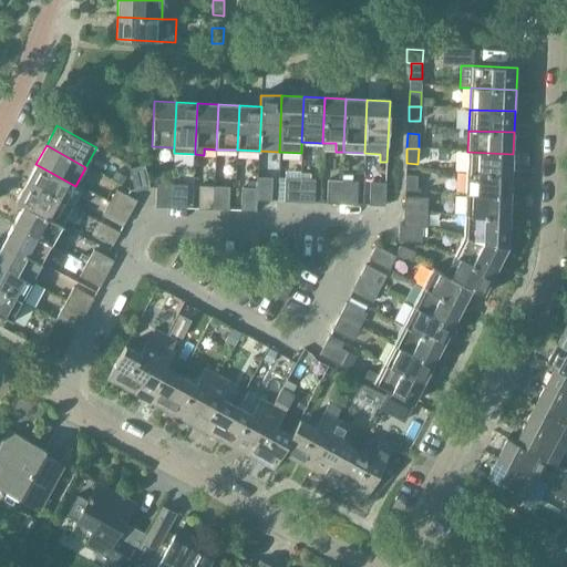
[(467,152),(466,173),(512,175),(513,154),(467,152)]
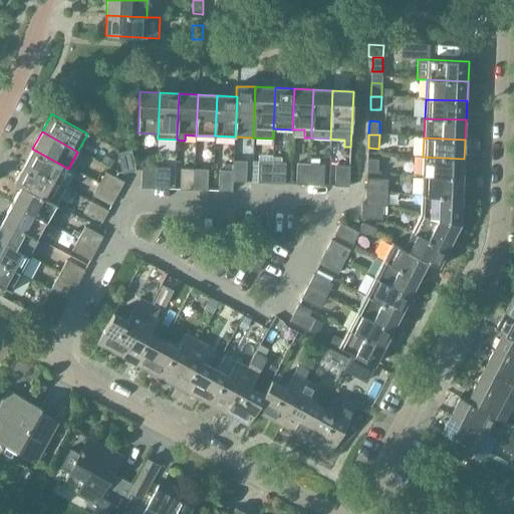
[(32,149),(23,166),(59,186),(65,189),(75,170),(69,167),(68,169),(32,149)]
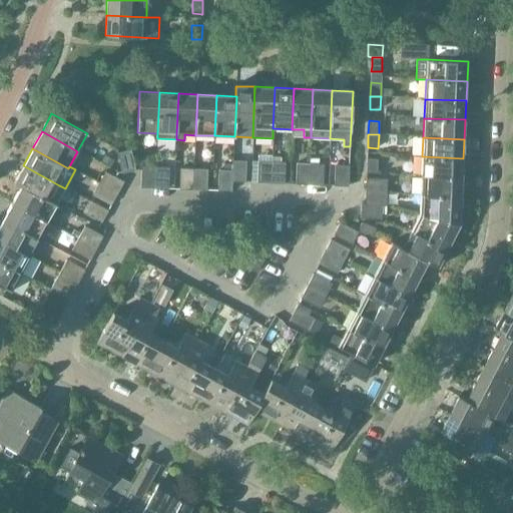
[(130,150),(117,153),(122,173),(135,170),(130,150)]
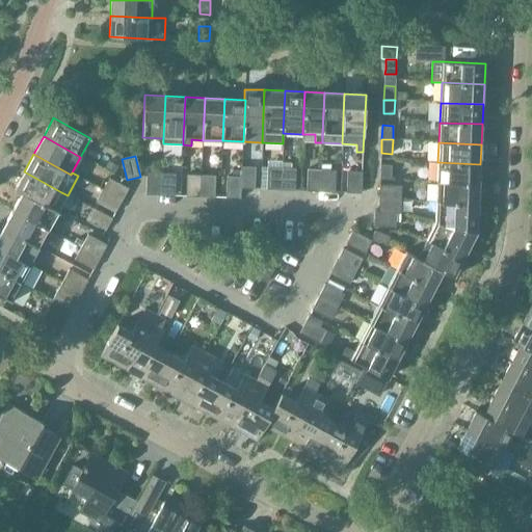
[(109,161),(106,167),(114,173),(117,166),(109,161)]
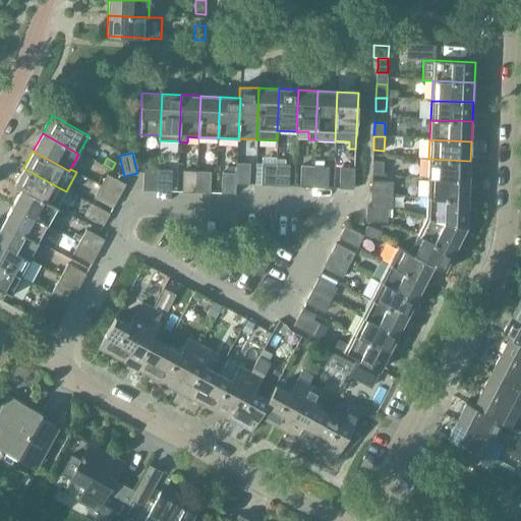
[(428,159),(428,178),(469,180),(470,161),(428,159)]
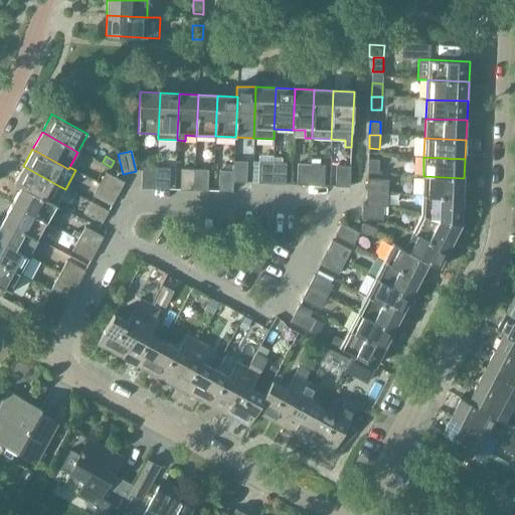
[(368,160),(368,174),(378,174),(378,160),(368,160)]
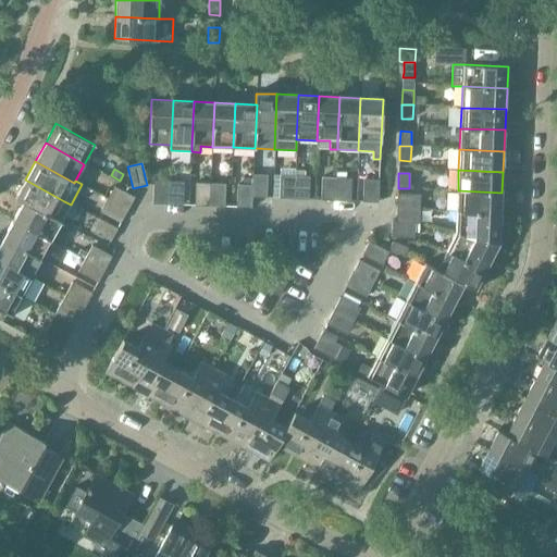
[(252,175),(252,186),(252,197),(267,198),(268,175),(252,175)]
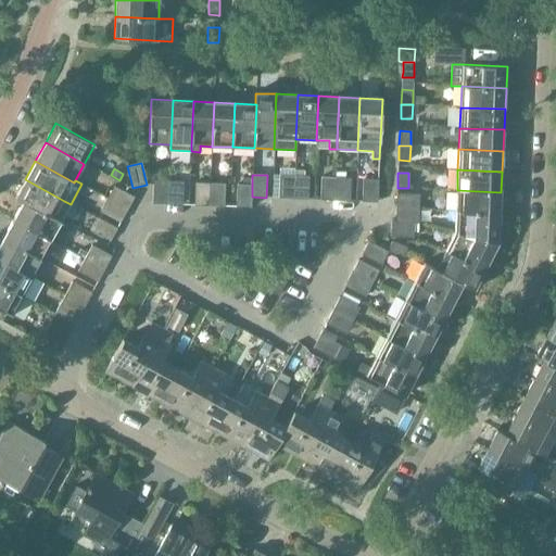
[(279,199),(293,199),(294,176),(279,176),(279,199)]
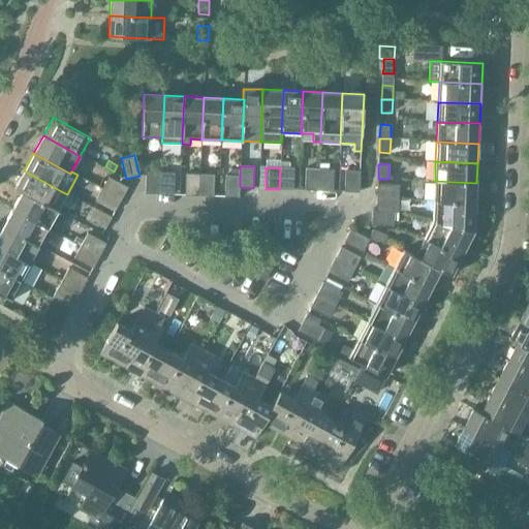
[(280,167),(279,189),(293,190),(294,168),(280,167)]
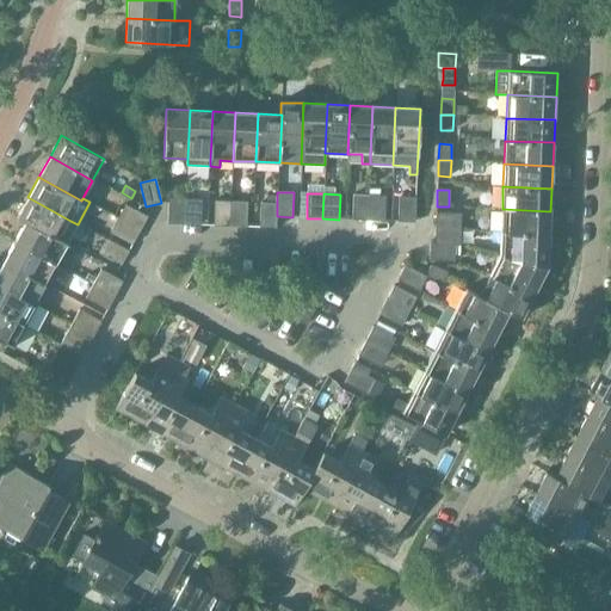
[(352,220),(369,221),(369,196),(353,195),(352,220)]
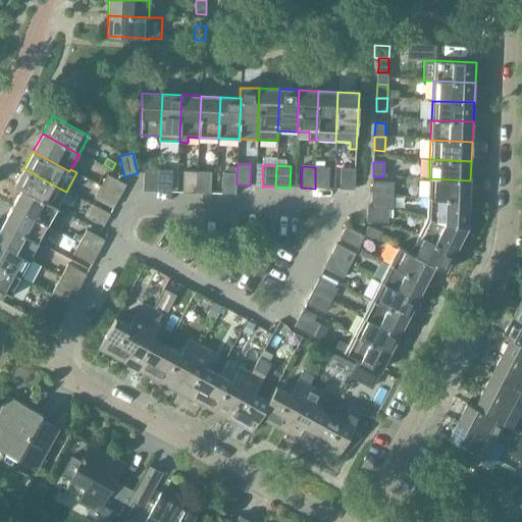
[(315,167),(315,189),(328,189),(329,168),(315,167)]
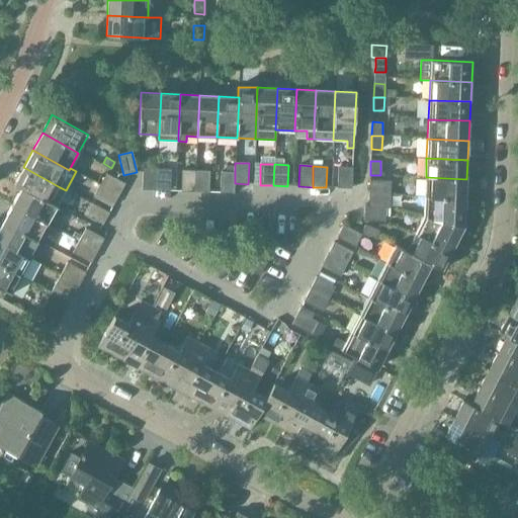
[(23,167),(13,184),(21,188),(51,204),(57,207),(57,206),(66,190),(60,187),(23,167)]
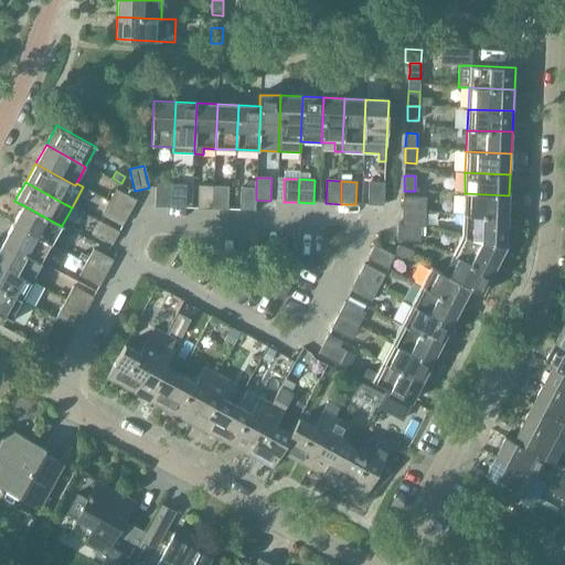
[(369,182),(368,205),(383,206),(384,183),(369,182)]
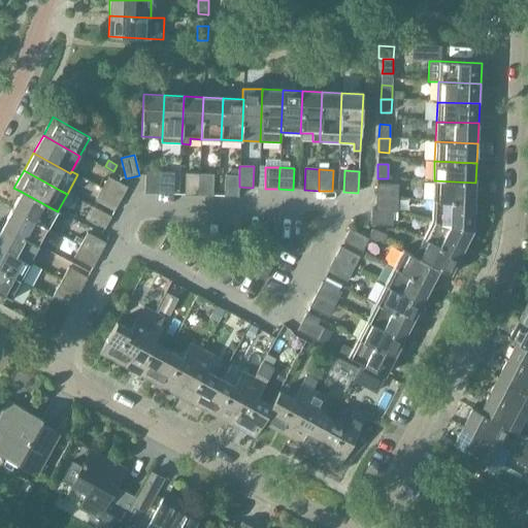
[(145,193),(160,194),(160,172),(145,171),(145,175),(145,193)]
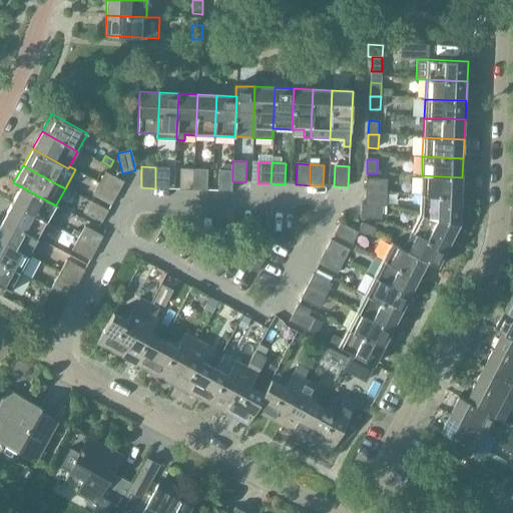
[(155,167),(155,188),(168,188),(169,168),(155,167)]
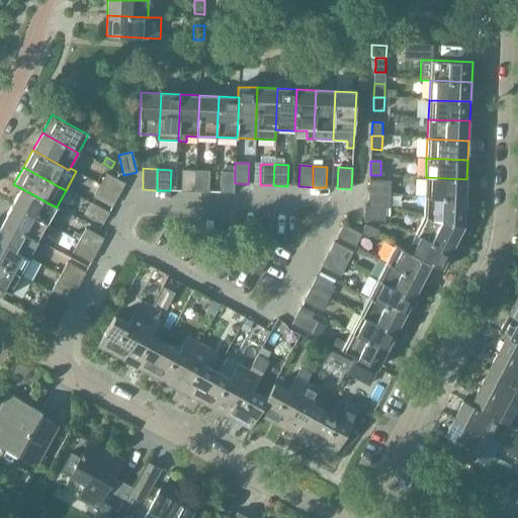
[(182,191),(195,192),(196,171),(182,170),(182,191)]
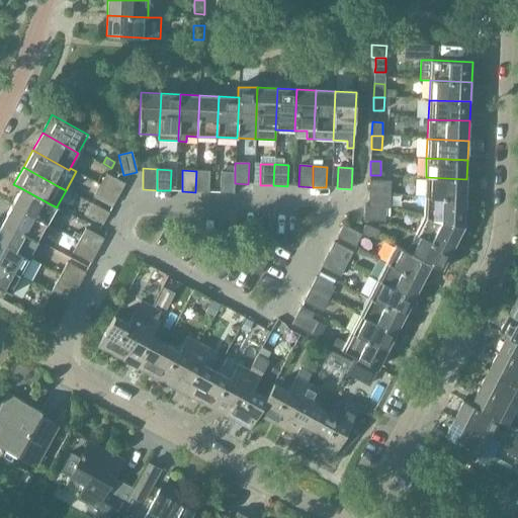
[(196,171),(195,192),(208,192),(209,171),(196,171)]
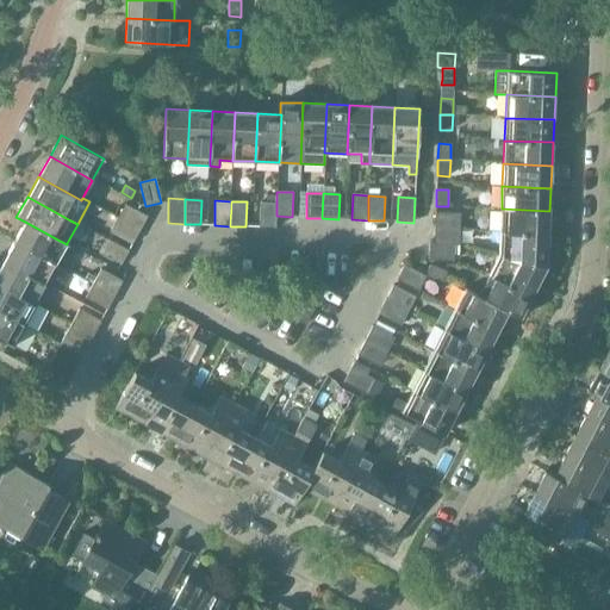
[(277,216),(277,204),(260,203),(259,228),(275,228),(277,216)]
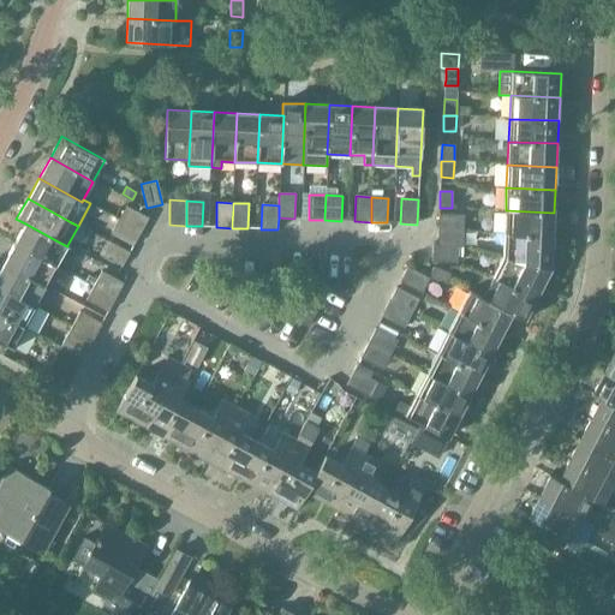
[(126,206),(119,220),(141,232),(148,218),(126,206)]
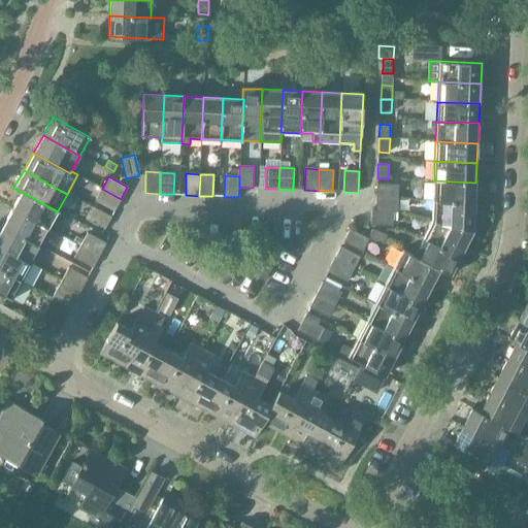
[(434,180),(433,201),(475,202),(475,183),(434,180)]
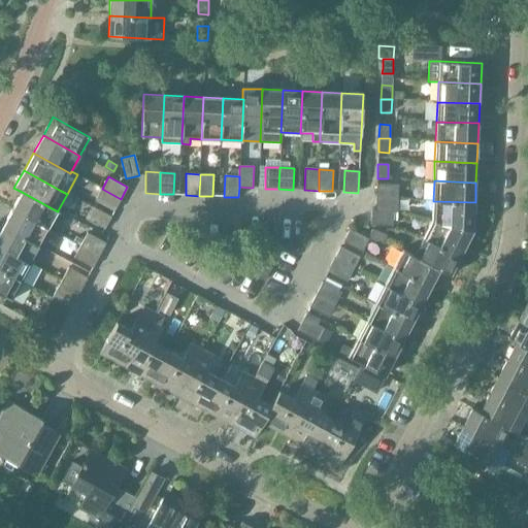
[(376,185),(376,198),(398,198),(399,185),(376,185)]
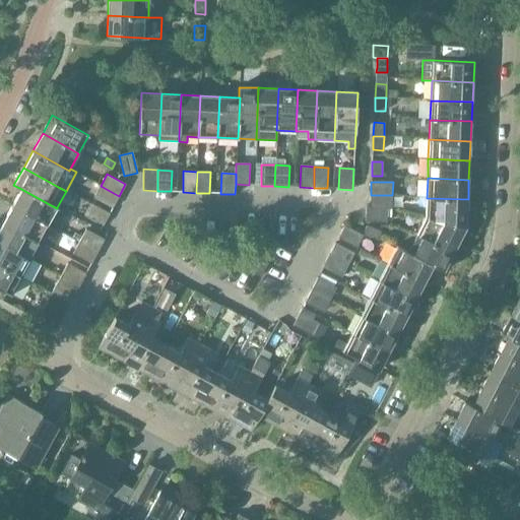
[(119,196),(101,186),(93,198),(112,208),(119,196)]
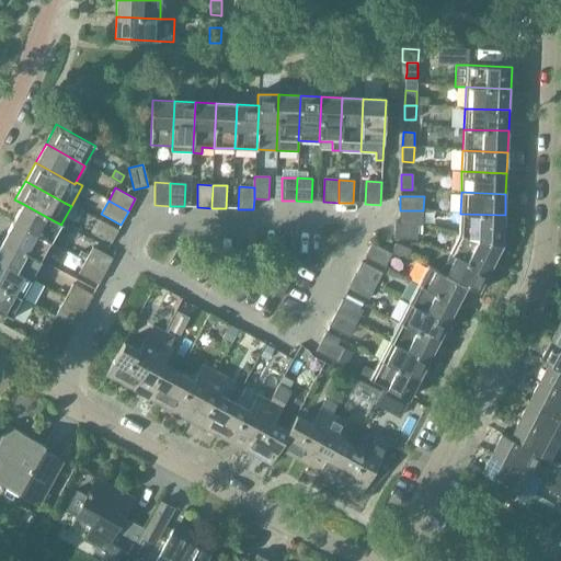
[(23,204),(13,222),(53,243),(63,224),(61,224),(61,225),(55,221),(23,204)]
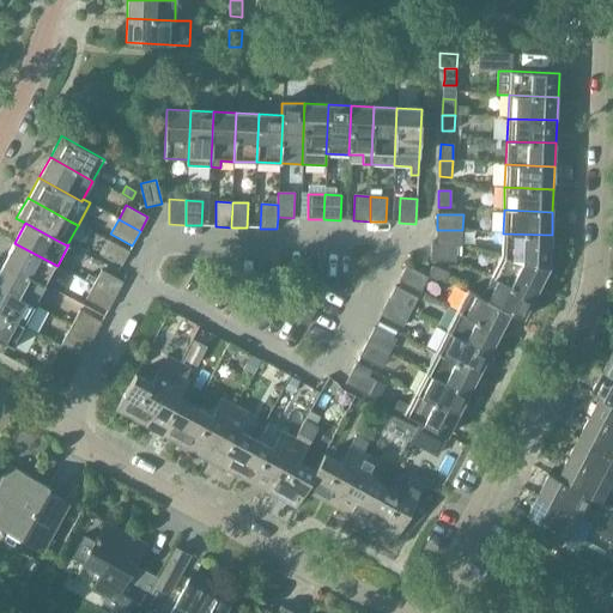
[(437,230),(436,246),(456,247),(462,247),(462,230),(437,230)]
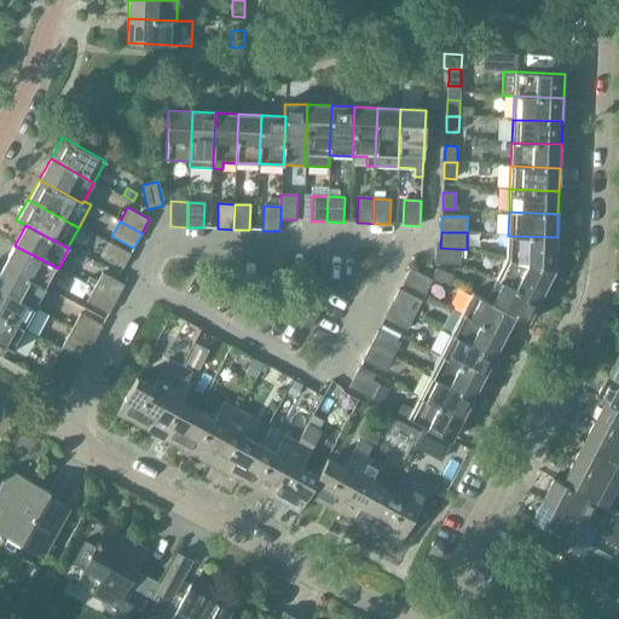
[(508,236),(507,259),(555,271),(557,237),(508,236)]
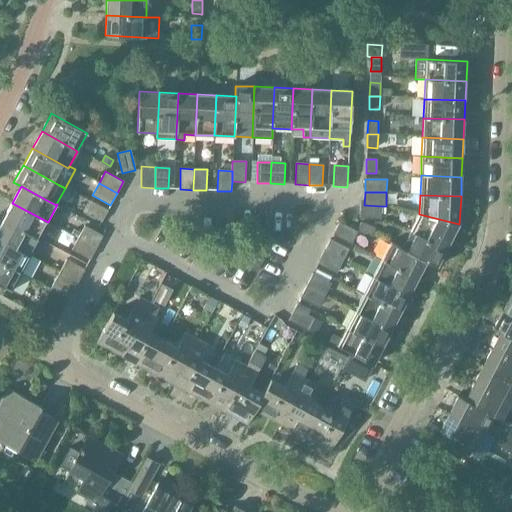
[(82,213),(101,223),(108,210),(89,200),(82,213)]
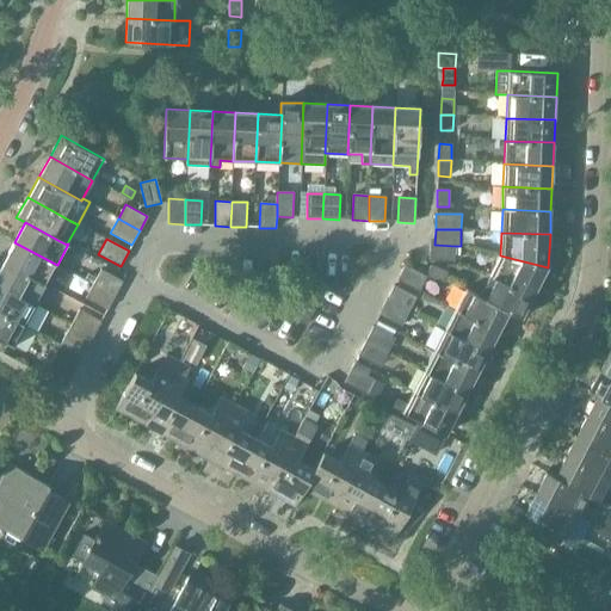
[(14,242),(4,263),(45,285),(57,265),(14,242)]
